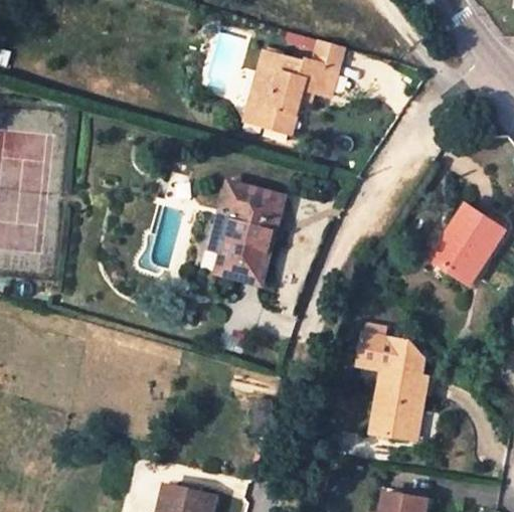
[(318,39),(312,61),(338,68),(345,47),(318,39)]
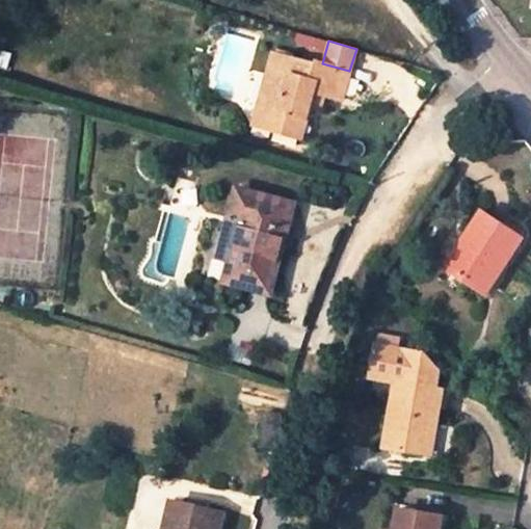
[(316,90),(326,94),(342,99),(349,71),(322,63),(321,67),(274,54),(260,106),(267,108),(263,127),(301,137),(312,102),(316,90)]
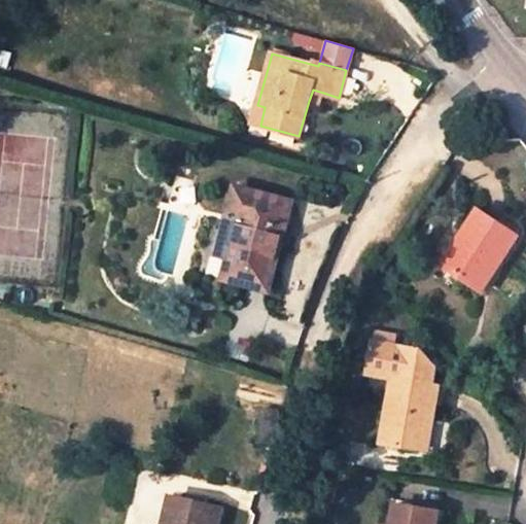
[(313,90),(309,101),(320,104),(323,93),(313,90)]
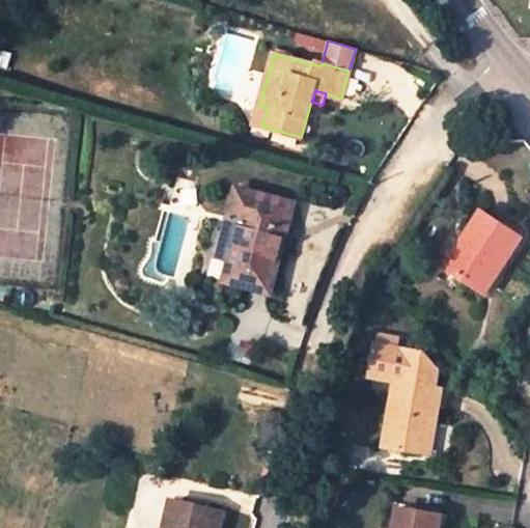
[(255,124),(262,127),(267,108),(259,106),(255,124)]
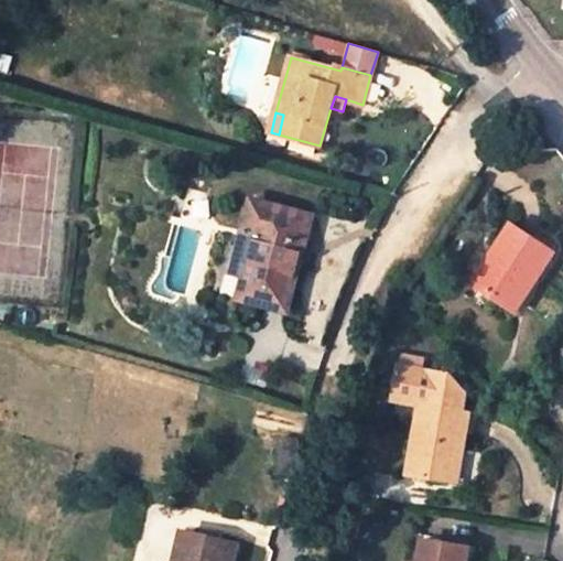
[(259,235),(248,274),(242,298),(288,310),(311,216),(255,202),(247,233),(259,235)]
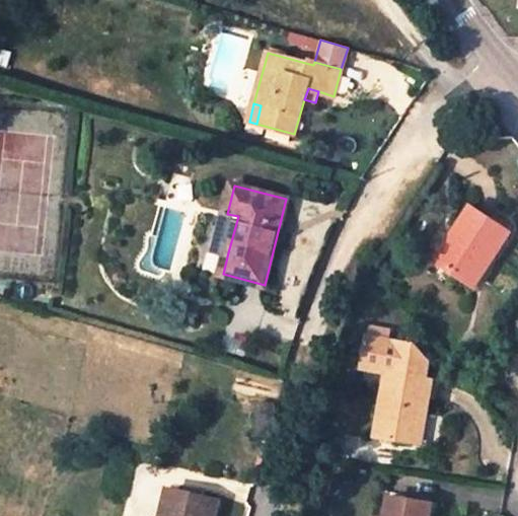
[(470,204),(454,229),(459,233),(442,261),(476,284),(511,230),(470,204)]
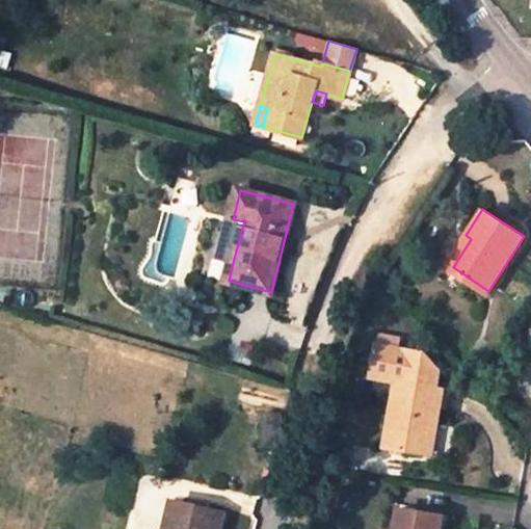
[(223,256),(234,259),(244,221),(233,219),(223,256)]
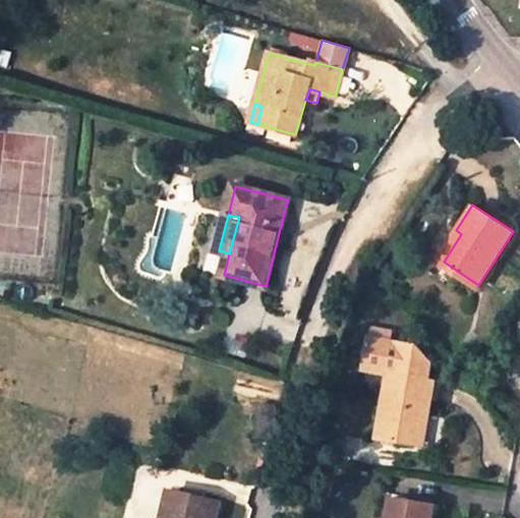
[(438,259),(444,262),(461,234),(456,230),(438,259)]
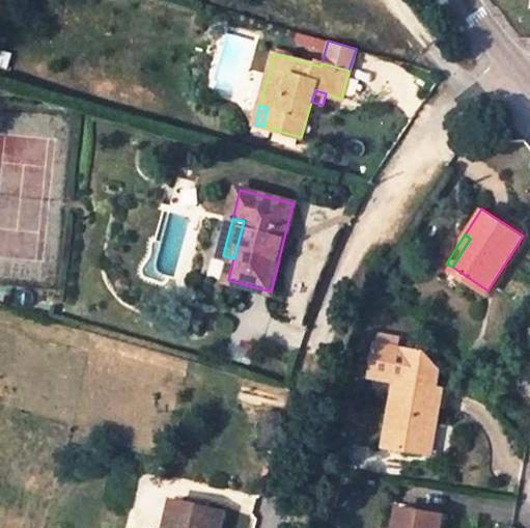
[(413,338),(378,332),(377,342),(411,349),(413,338)]
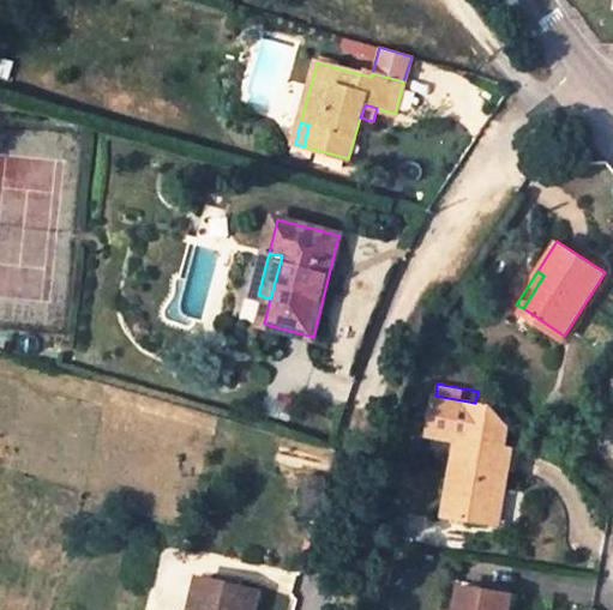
[(506,485),(512,446),(503,444),(506,424),(492,405),(475,403),(436,396),(430,430),(460,436),(445,514),(492,523),(498,484),(506,485)]
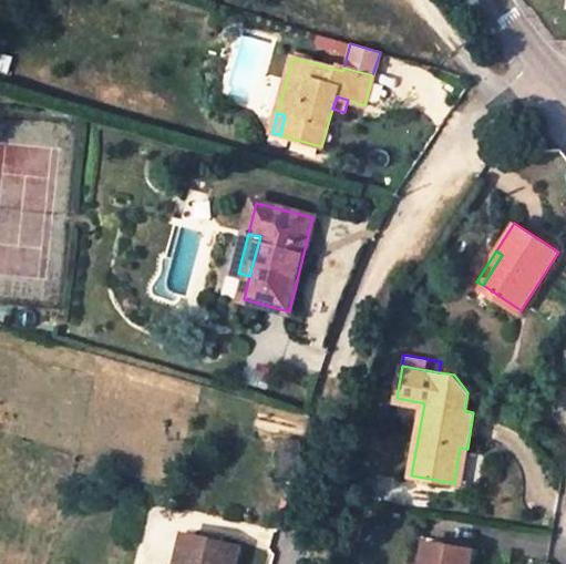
[(301,463),(302,442),(284,440),(280,473),(300,477),(301,463)]
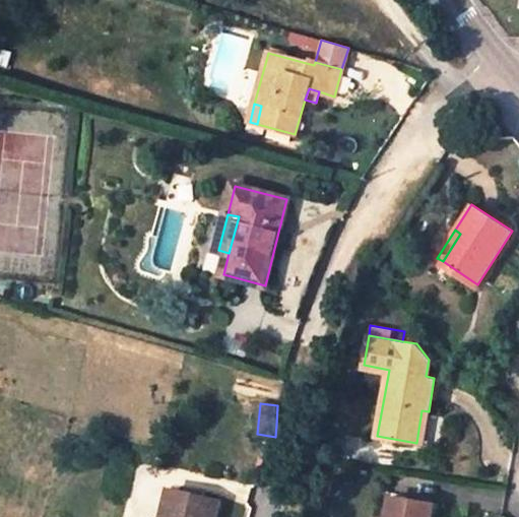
[(429,411),(422,410),(416,443),(423,444),(429,411)]
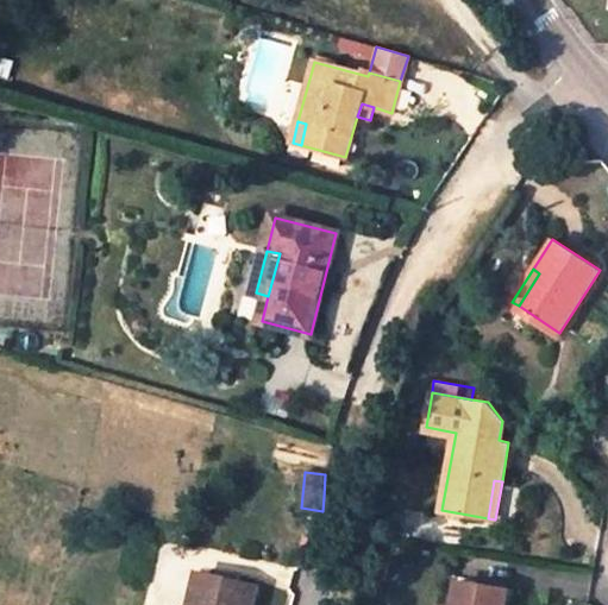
[(199,573),(190,604),(251,604),(256,586),(199,573)]
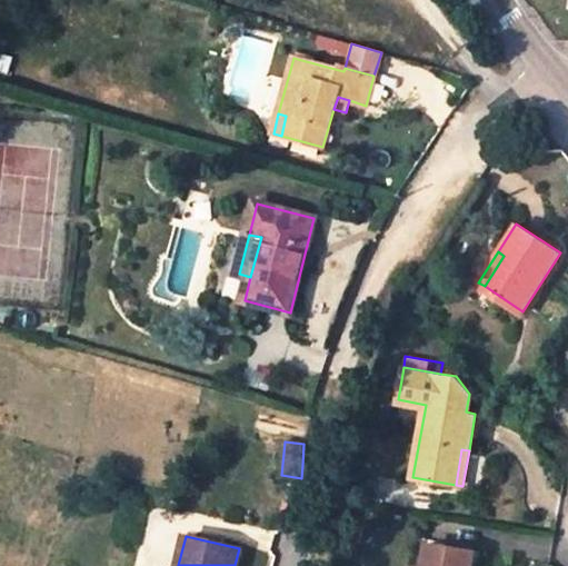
[(470,565),(474,549),(426,542),(421,565),(470,565)]
